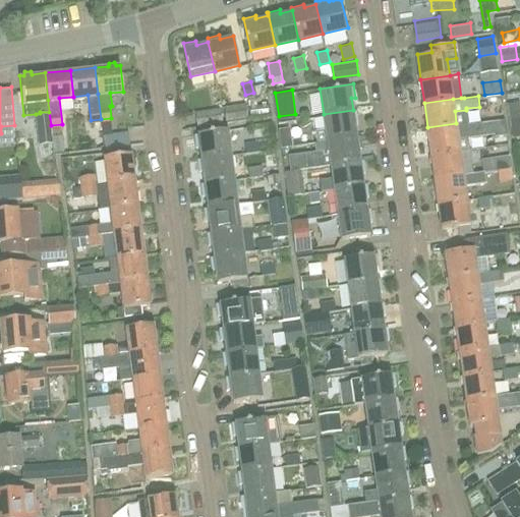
[(519,100),(508,101),(510,115),(519,113),(519,100)]
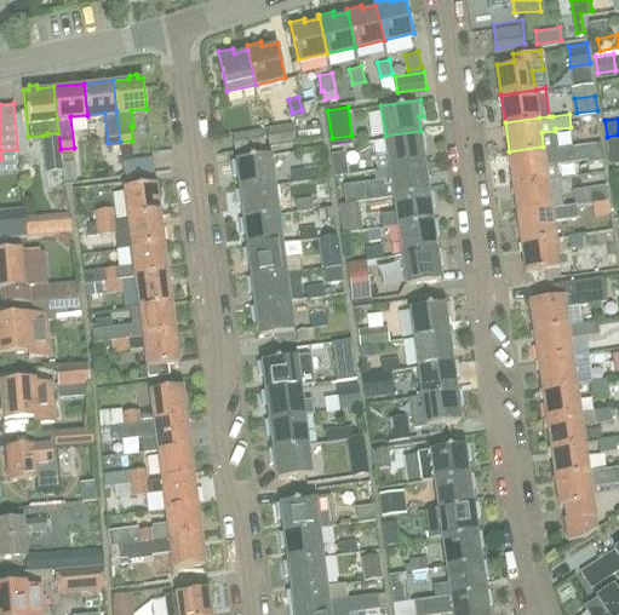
[(317,121),(296,124),(297,133),(319,131),(317,121)]
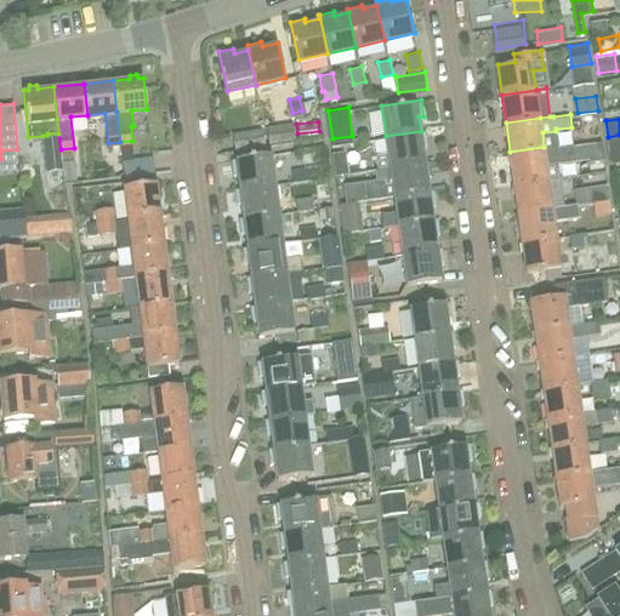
[(269,143),(295,140),(294,123),(268,125),(269,143)]
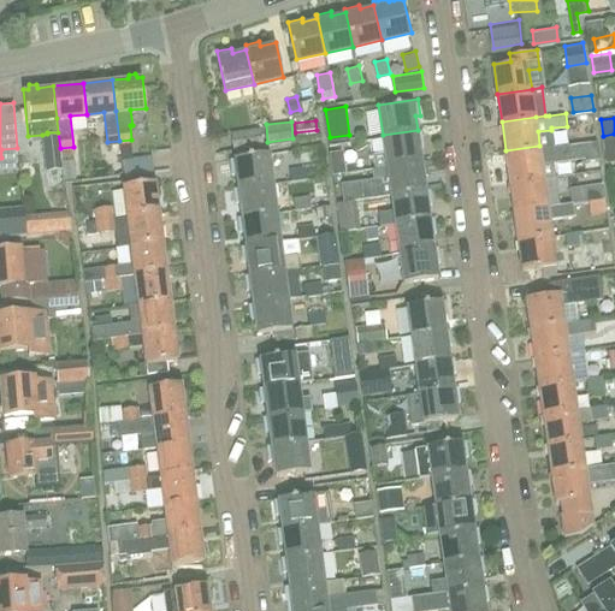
[(261,124),(231,129),(234,148),(264,143),(261,124)]
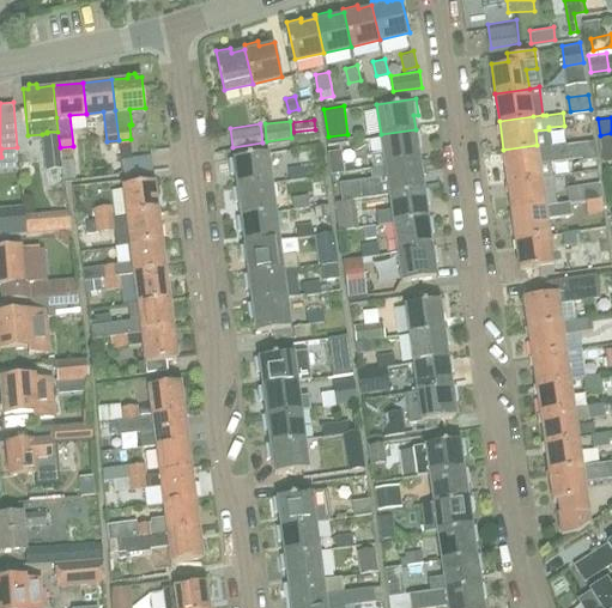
[(386,162),(419,157),(417,144),(423,143),(420,128),(416,129),(381,134),(383,149),(373,150),(374,165),(386,163),(386,162)]
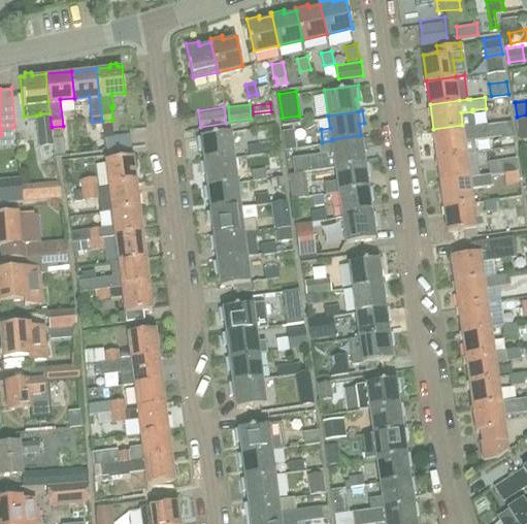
[(52,127),(50,113),(40,113),(40,115),(36,116),(40,144),(53,143),(52,127)]
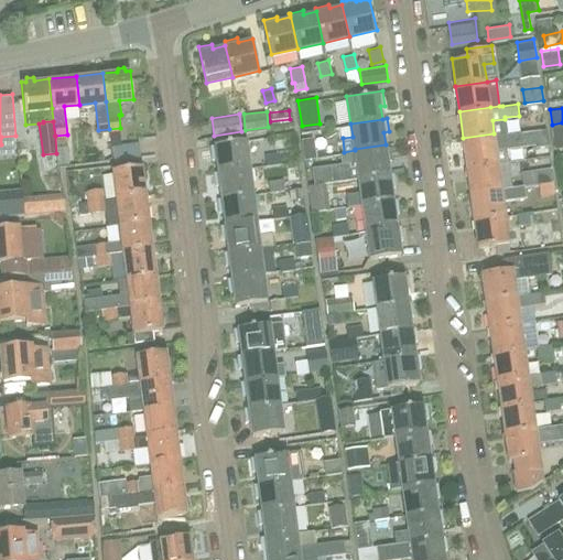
[(552,126),(554,147),(562,146),(562,124),(552,126)]
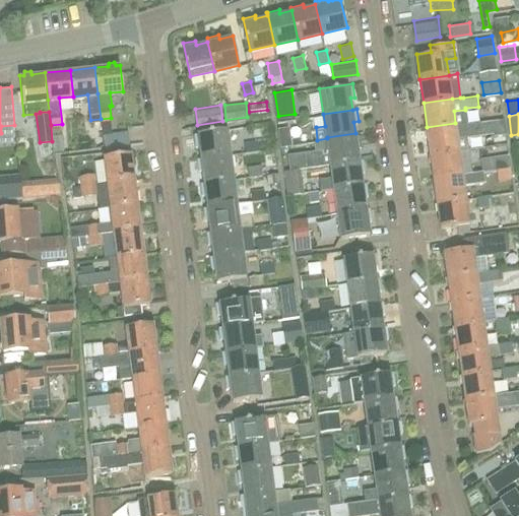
[(504,117),(493,118),(493,119),(494,125),(495,133),(506,131),(505,124),(504,117)]
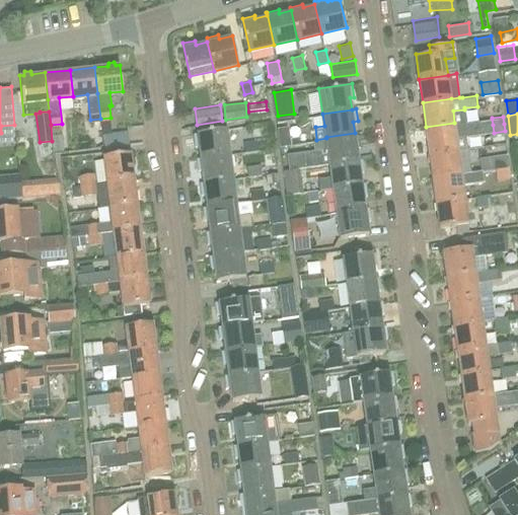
[(454,124),(454,123),(426,127),(430,151),(458,147),(456,134),(482,131),(481,120),(454,124)]
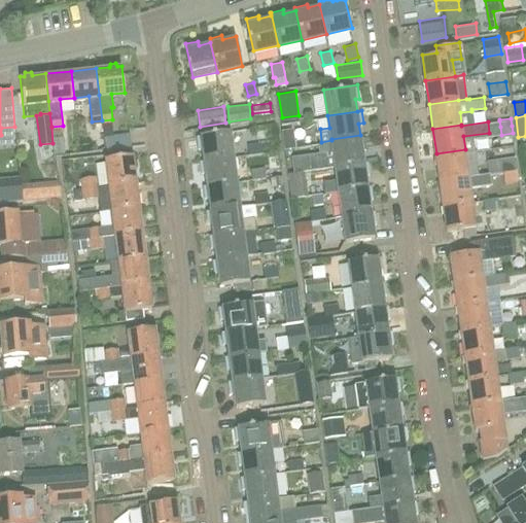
[(282,129),(284,147),(295,145),(293,127),(282,129)]
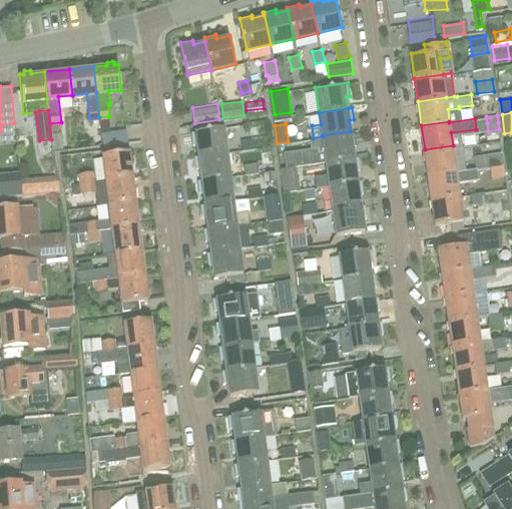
[(198,154),(227,151),(224,126),(191,130),(193,142),(197,142),(198,154)]
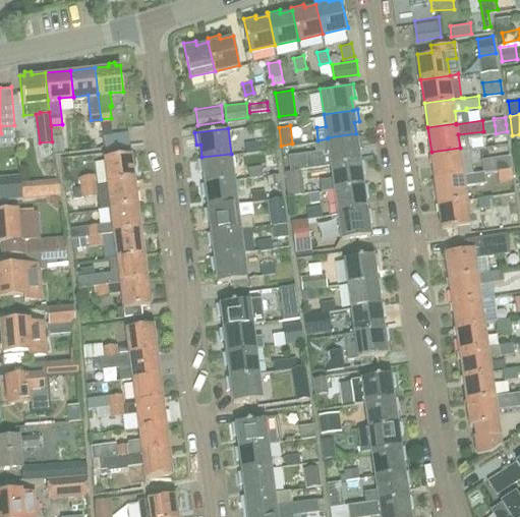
[(126,129),(105,131),(106,145),(127,141),(126,129)]
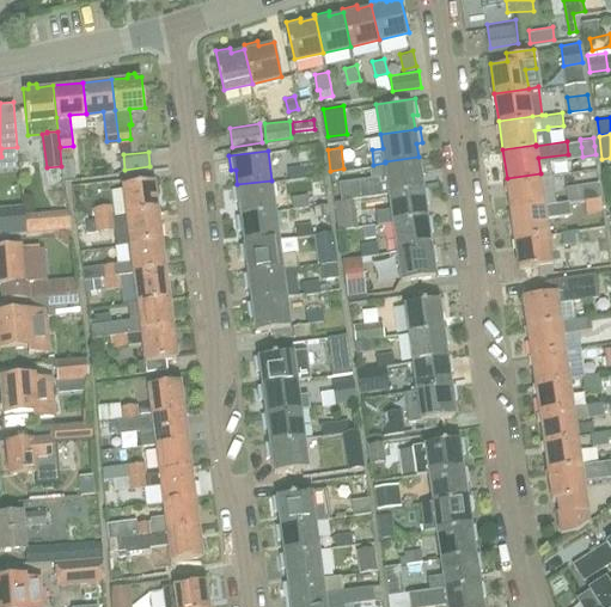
[(340,181),(342,198),(389,192),(389,191),(423,186),(421,172),(426,171),(423,155),(419,157),(385,161),(385,163),(388,181),(380,181),(380,176),(340,181)]
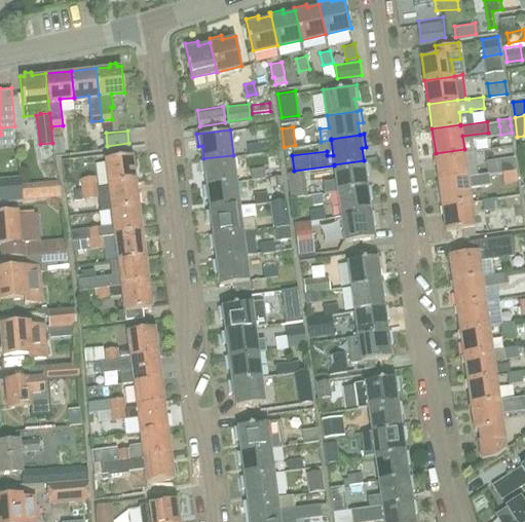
[(62,135),(53,136),(54,153),(66,152),(64,135),(62,135)]
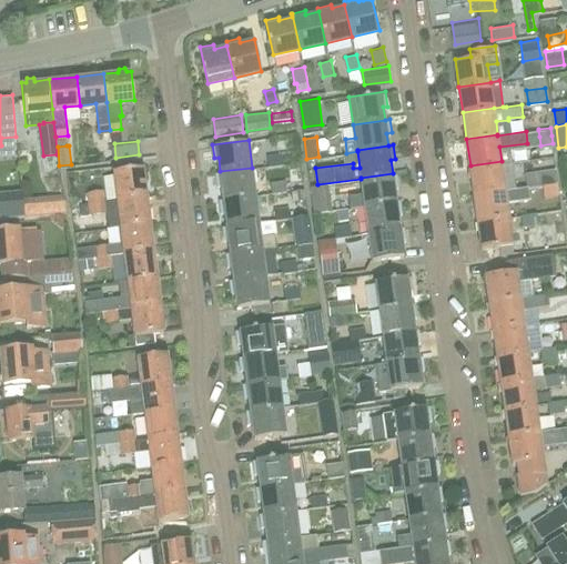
[(520,155),(524,169),(547,163),(544,151),(520,155)]
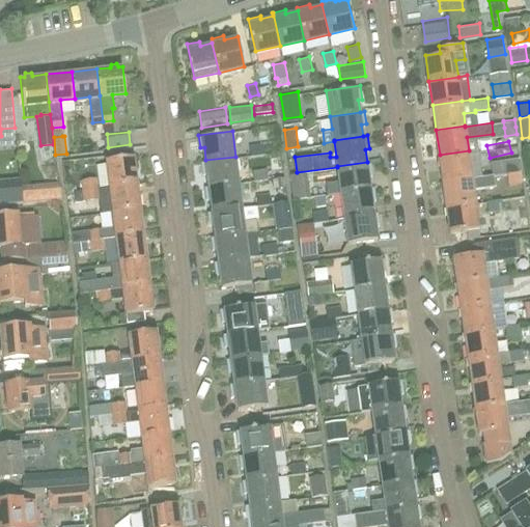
[(251,154),(266,153),(265,142),(250,144),(251,154)]
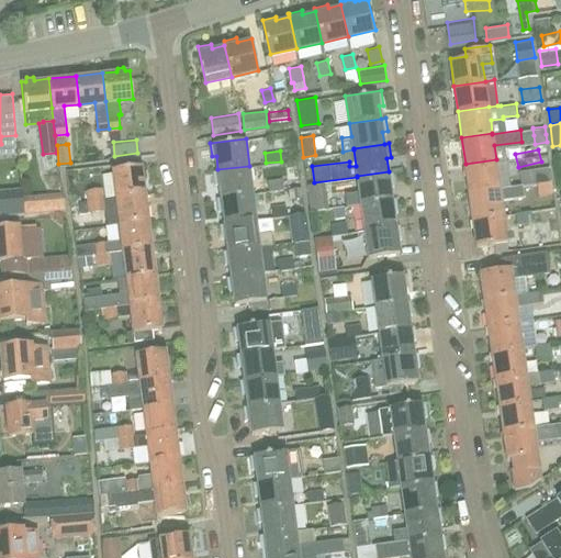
[(500,186),(496,159),(466,164),(469,190),(500,186)]
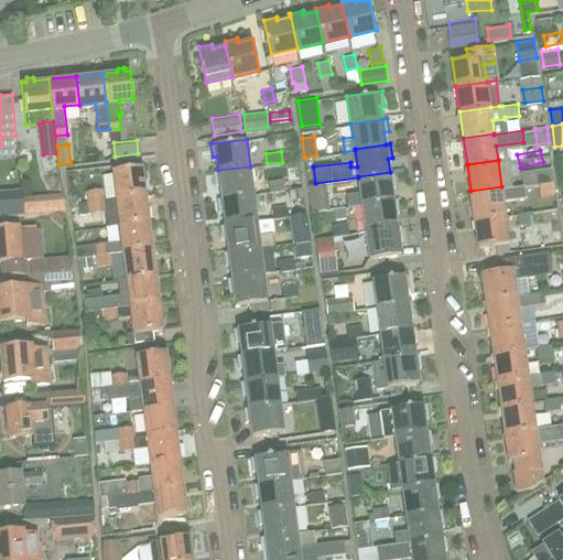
[(552,164),(532,167),(534,181),(554,179),(552,164)]
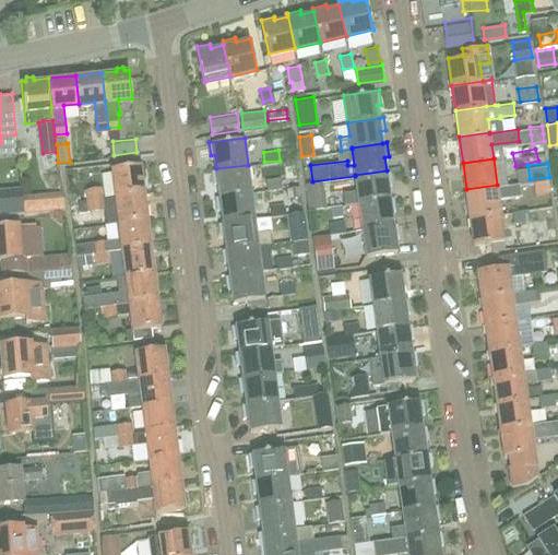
[(115,195),(143,191),(140,164),(111,167),(115,195)]
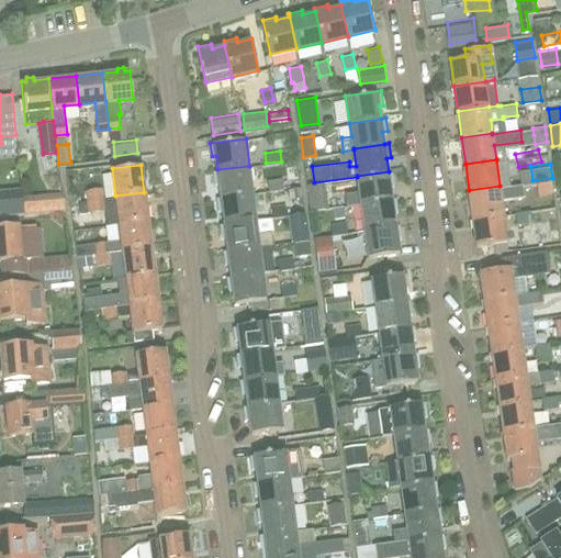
[(249,166),(217,169),(213,169),(215,183),(220,182),(222,196),(253,191),(249,166)]
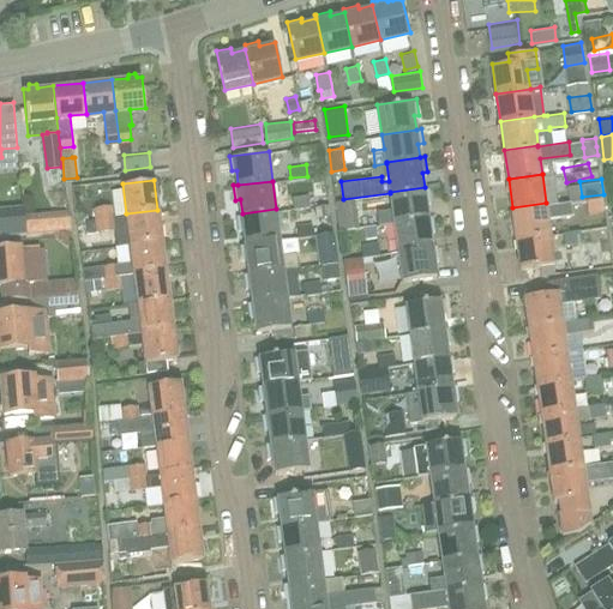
[(430,186),(425,187),(390,192),(390,193),(394,222),(428,217),(428,216),(426,200),(431,200),(430,186)]
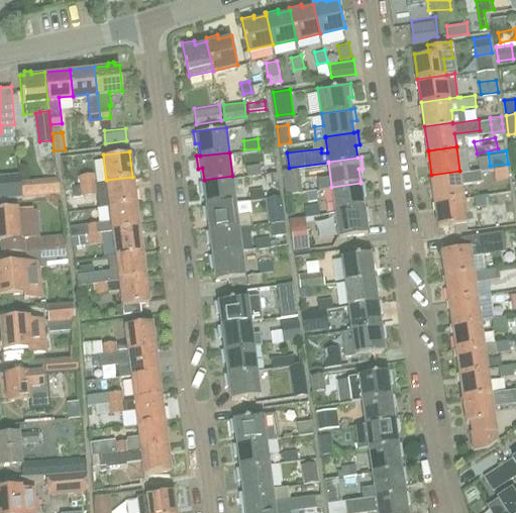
[(248,175),(262,173),(261,163),(247,165),(248,175)]
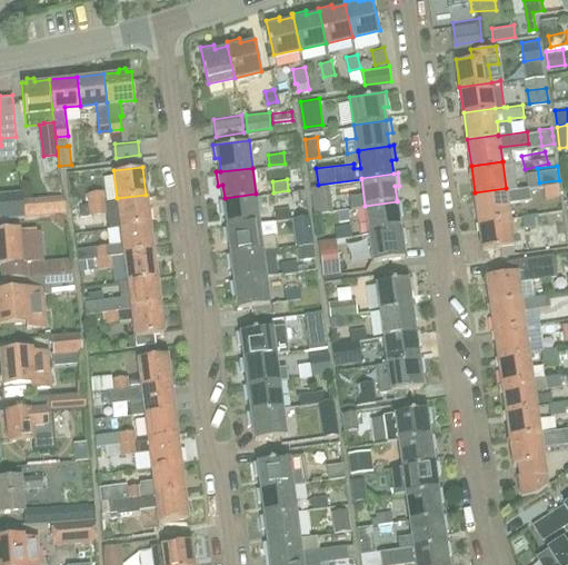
[(559,181),(545,184),(546,196),(561,194),(559,181)]
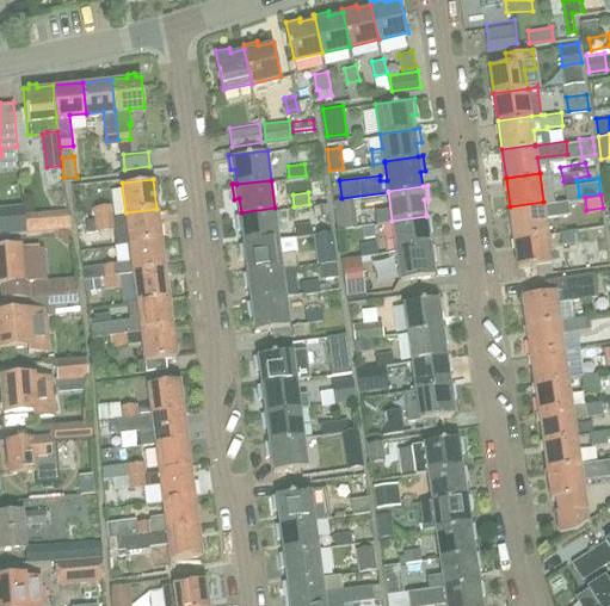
[(543,202),(510,206),(513,235),(548,230),(546,215),(570,211),(568,199),(543,203),(543,202)]
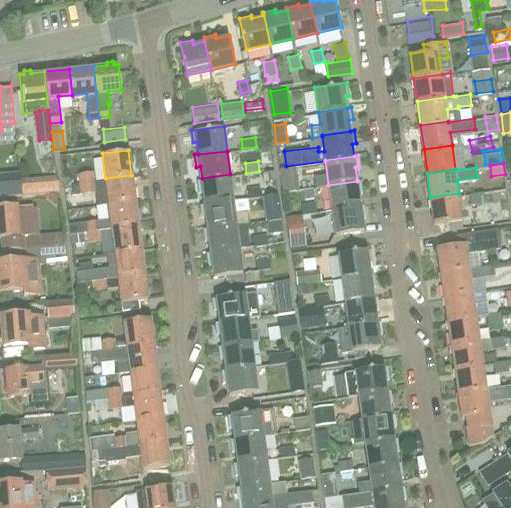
[(274,169),(262,170),(263,179),(275,178),(274,169)]
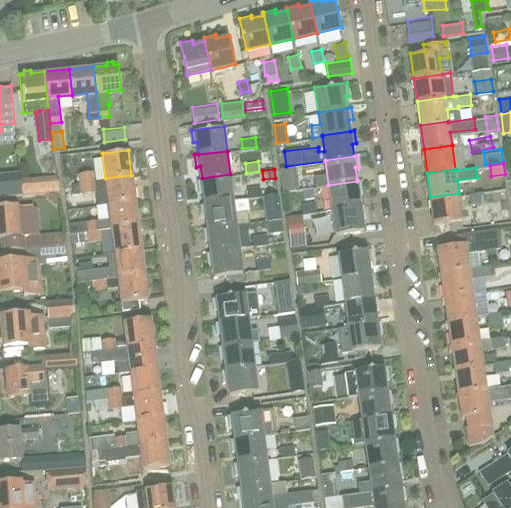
[(81,181),(94,179),(95,179),(94,170),(80,172),(81,181)]
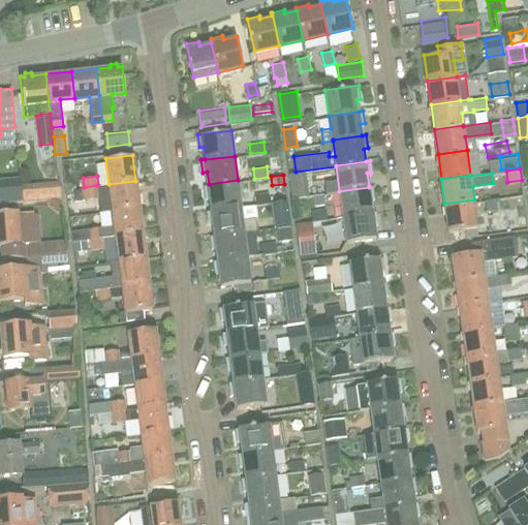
[(0,178),(0,201),(23,199),(21,177),(0,178)]
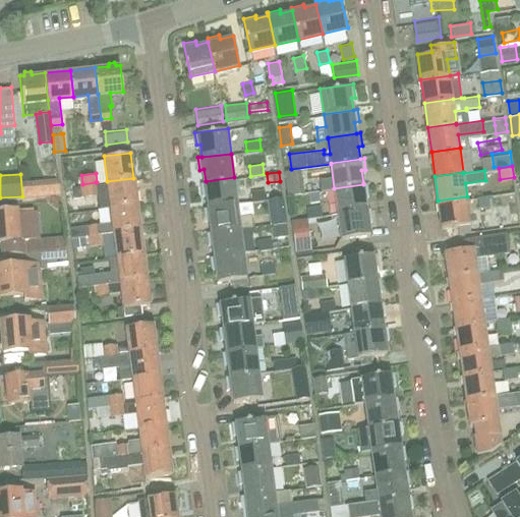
[(302,174),(289,176),(291,192),(304,190),(302,174)]
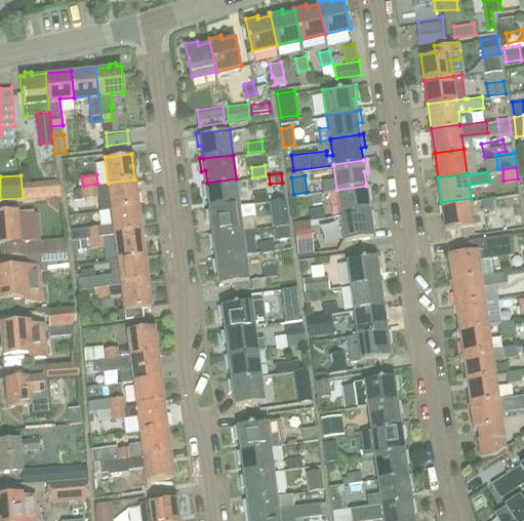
[(236,178),(207,183),(203,183),(204,195),(208,195),(210,207),(239,203),(236,178)]
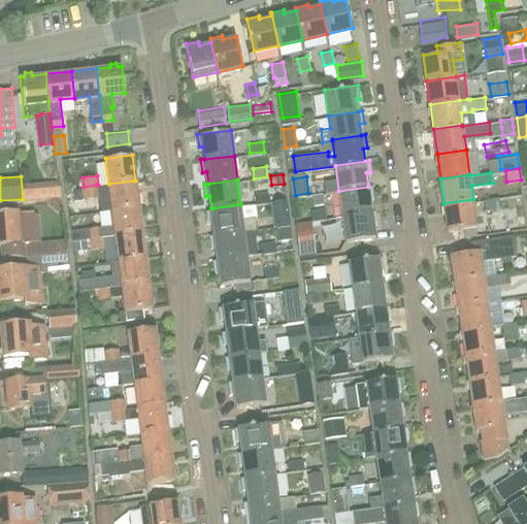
[(135,181),(108,184),(111,208),(138,205),(135,181)]
